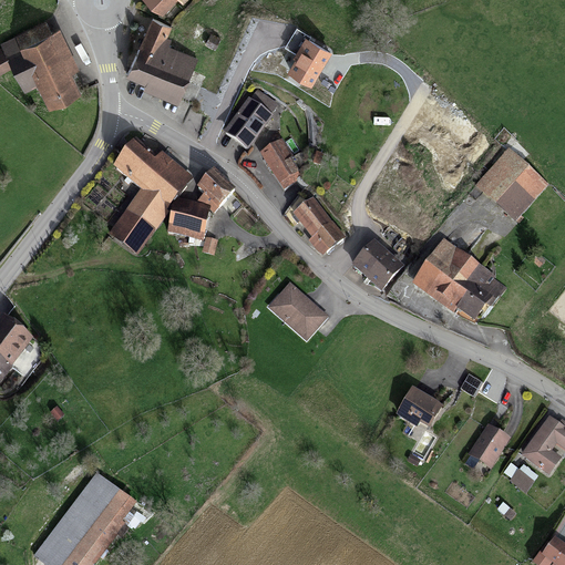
[(152,0),(163,11),(173,0),(178,0),(184,6),(188,0),(152,0)]
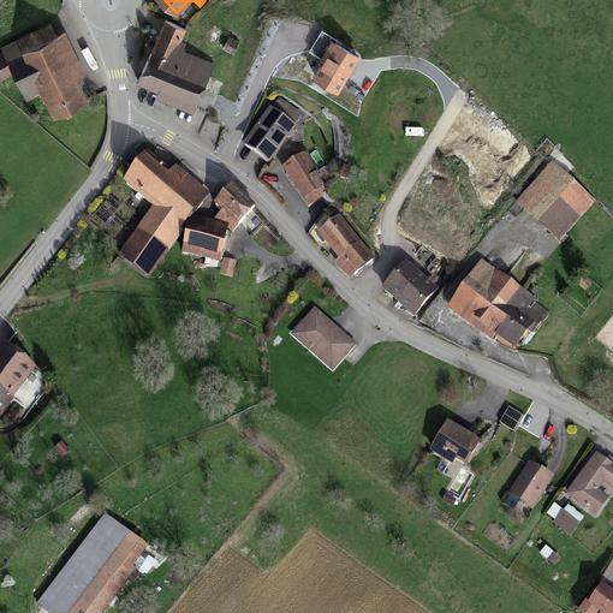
[(185,27),(162,17),(132,81),(196,111),(220,60),(178,41),(185,27)]
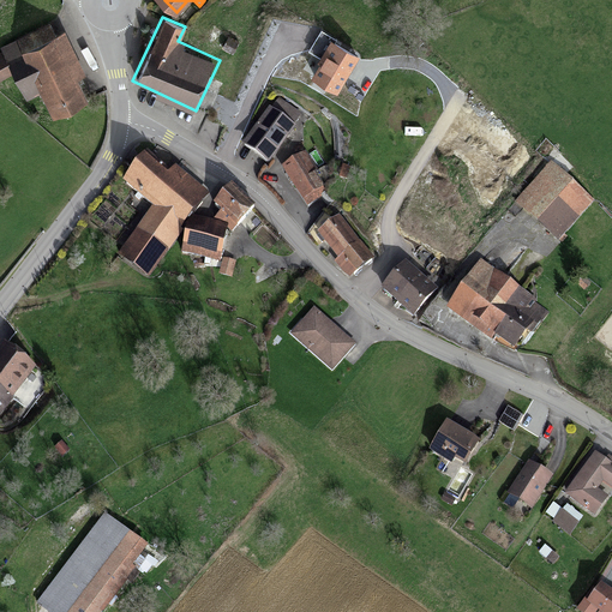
[(0,49),(0,77),(11,72),(23,97),(43,88),(54,112),(89,96),(77,71),(84,69),(65,28),(25,46),(19,34),(0,41),(0,49)]
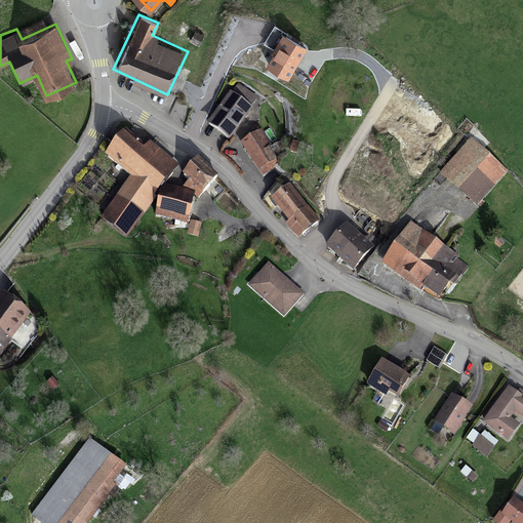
[(303,49),(280,36),(272,49),(275,51),(266,67),(286,78),(303,49)]
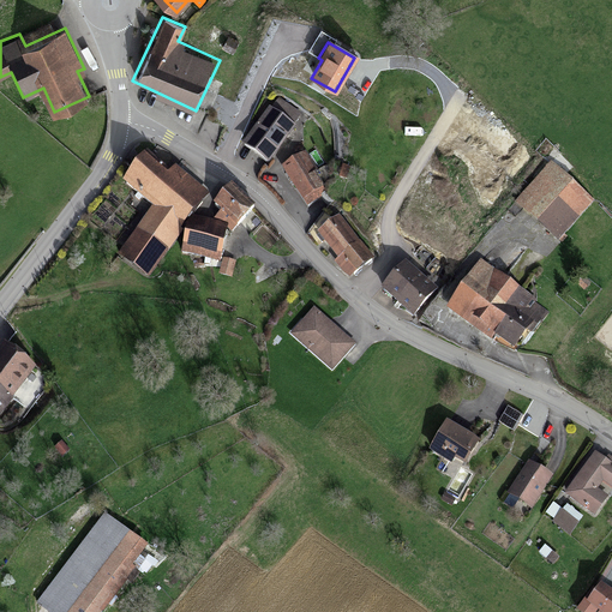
[(306,112),(279,93),(244,143),(271,162),(306,112)]
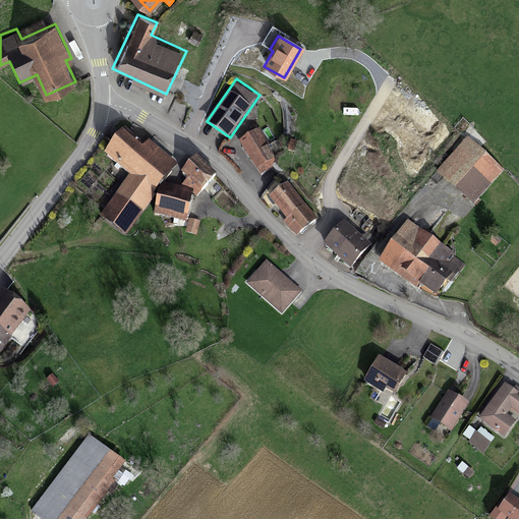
[(257,127),(237,139),(255,169),(275,157),(257,127)]
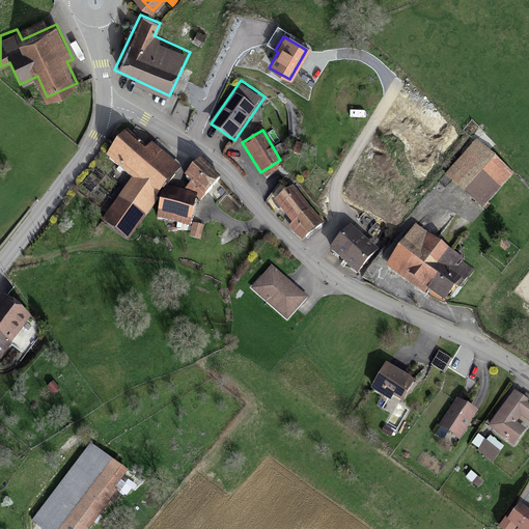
[(133,132),(114,155),(136,171),(163,192),(184,166),(152,141),(149,145),(133,132)]
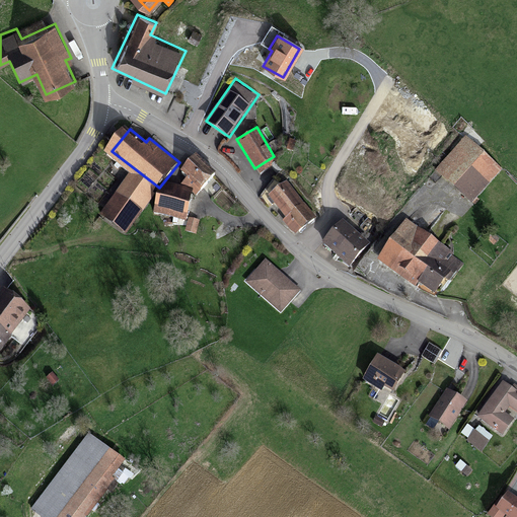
[(502,168),(464,136),(435,169),(472,202),(502,168)]
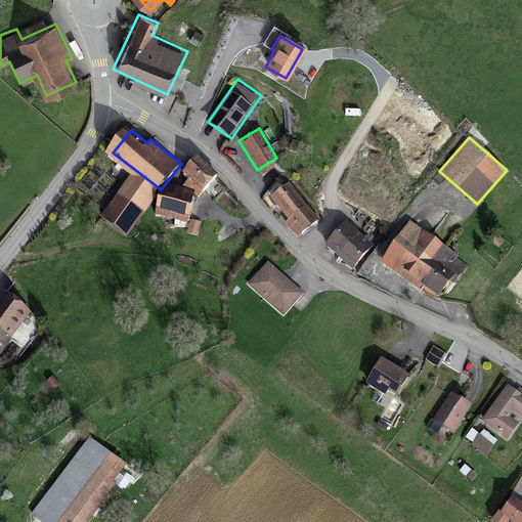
[(198,156),(183,171),(205,192),(220,177),(198,156)]
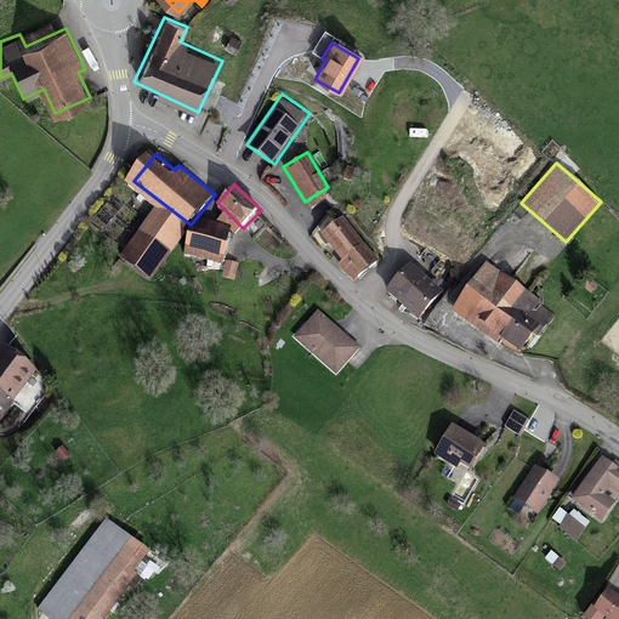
[(191,225),(159,200),(118,253),(148,277),(191,225)]
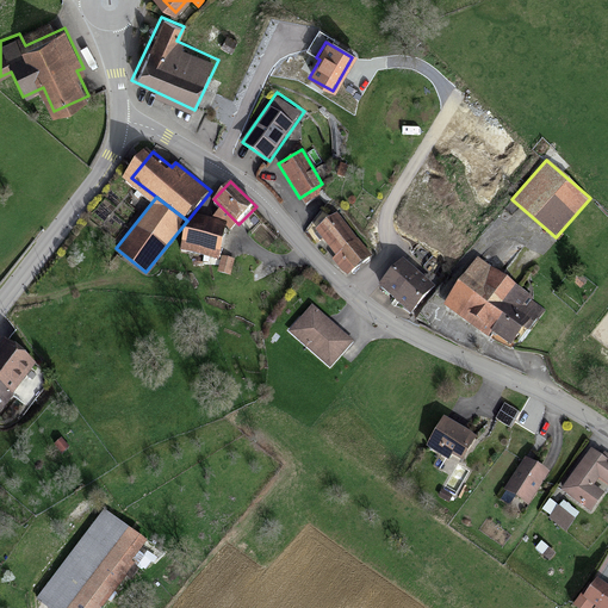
[(227,218),(197,212),(187,221),(181,248),(219,255),(227,218)]
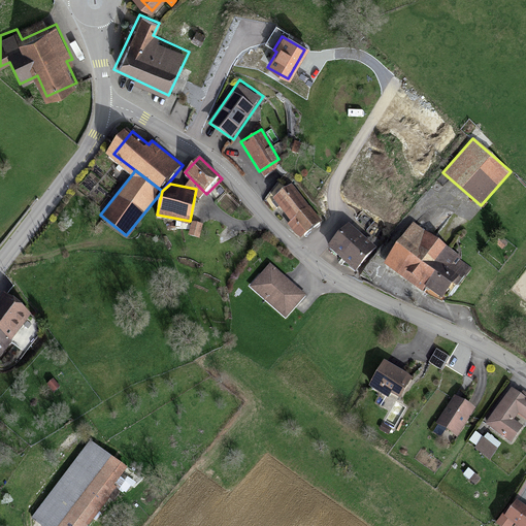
[(289,184),(273,196),(292,219),(288,222),(297,234),(317,218),(289,184)]
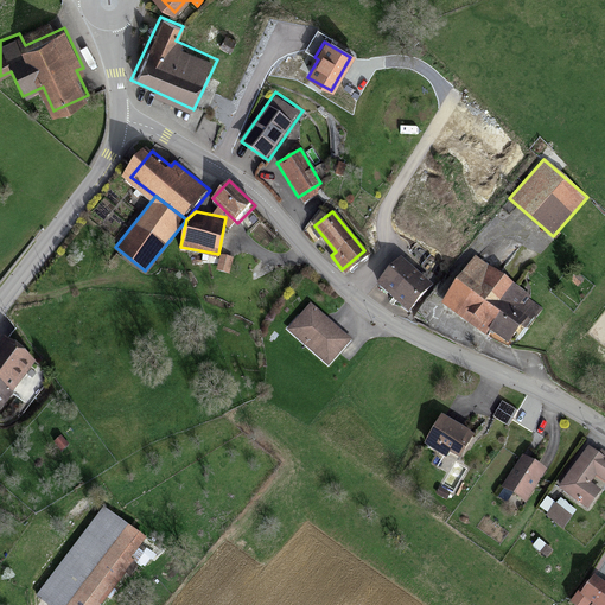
[(432,285),(402,260),(381,286),(409,310),(432,285)]
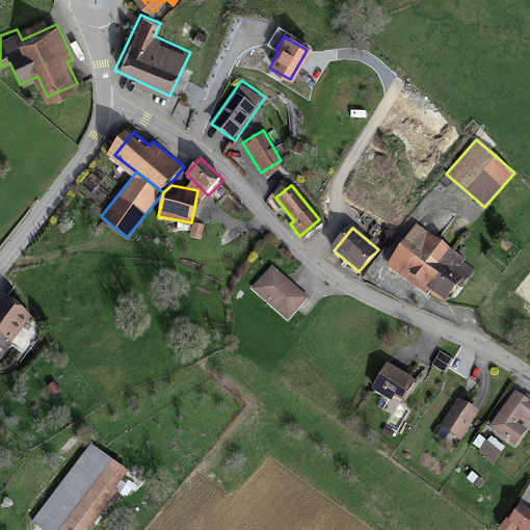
[(419,228),(393,267),(452,307),(478,268),(419,228)]
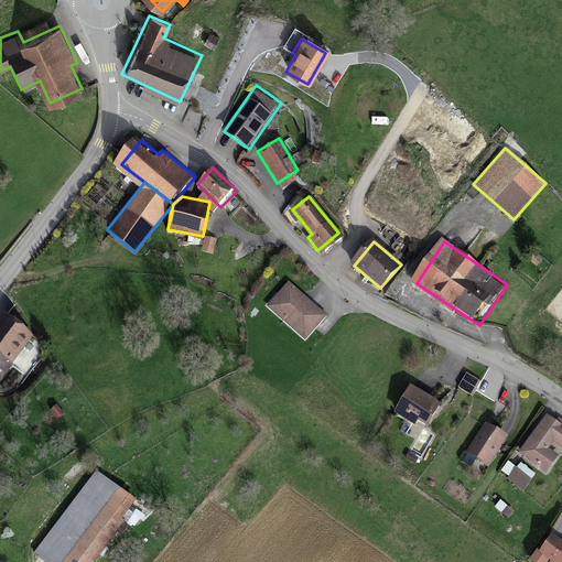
[(288,280),(266,305),(305,338),(327,312),(288,280)]
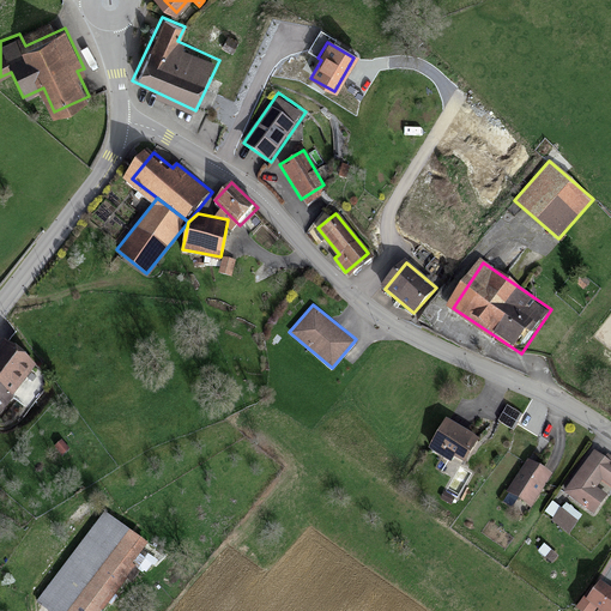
[(481,437),(445,417),(429,445),(452,459),(455,454),(467,461),(481,437)]
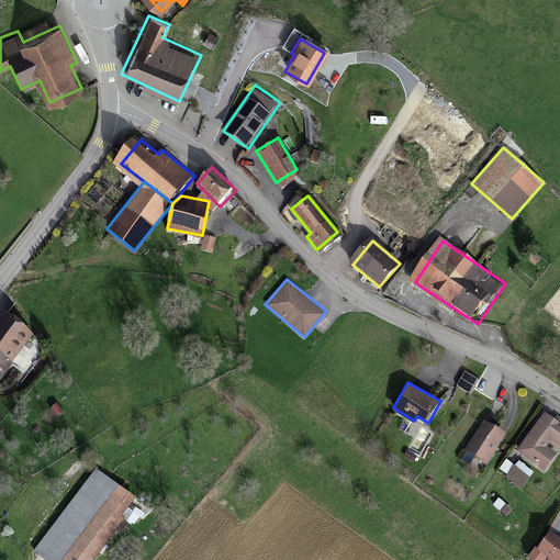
[(559,416),(544,407),(518,450),(546,467),(553,454),(544,447),(550,435),(559,440),(559,416)]
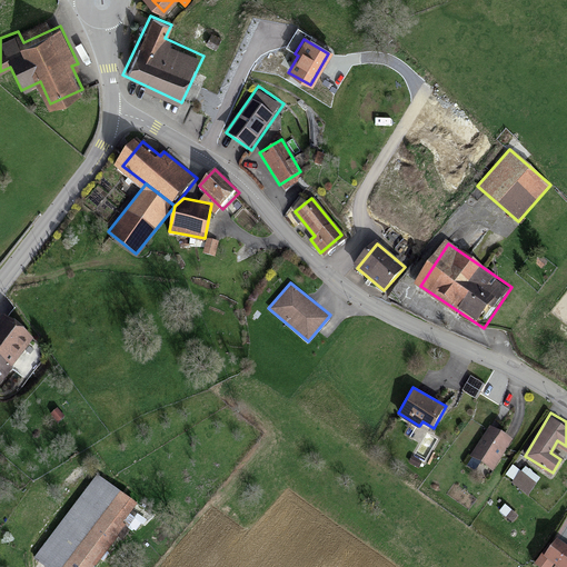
[(514,438),(490,424),(471,454),(495,468),(514,438)]
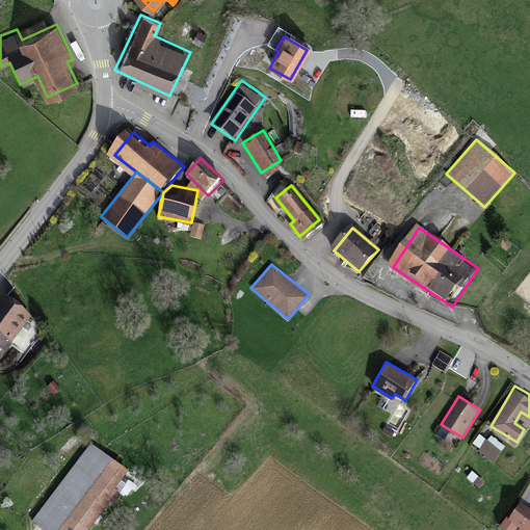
[(504,445),(489,434),(478,450),(492,460),(504,445)]
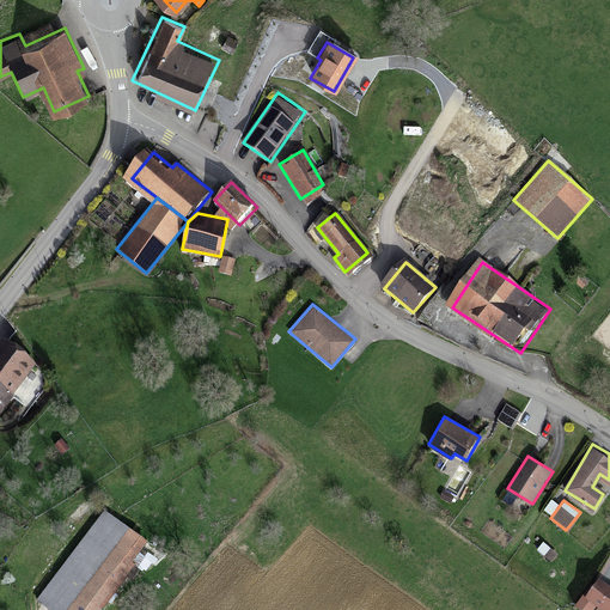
[(99,609),(150,542),(103,507),(36,599),(50,609),(99,609)]
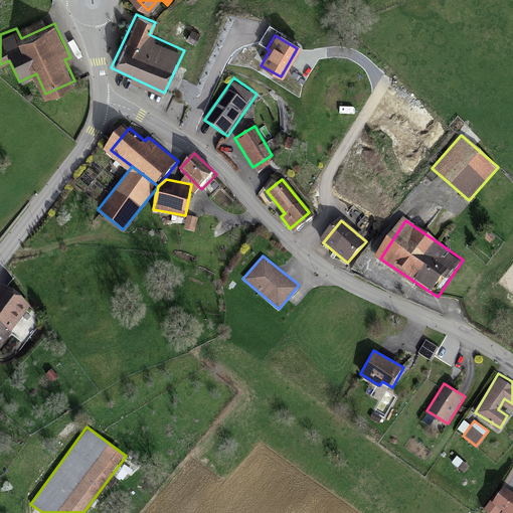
[(512,512),(512,491),(507,487),(493,504),(504,512),(512,512)]
